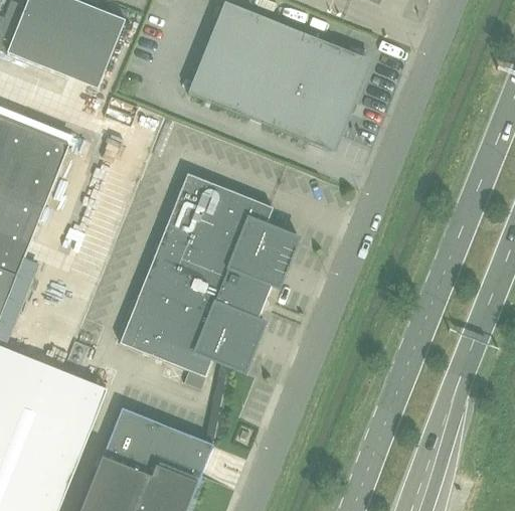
[(0,48),(98,88),(126,18),(79,0),(27,0),(26,4),(16,0),(10,0),(4,13),(5,14),(2,23),(0,22),(0,48)]
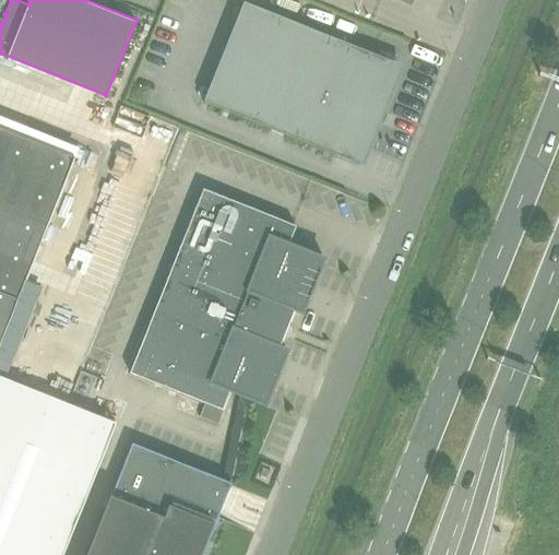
[(354,160),(385,80),(393,60),(244,0),(203,99),(354,160)]
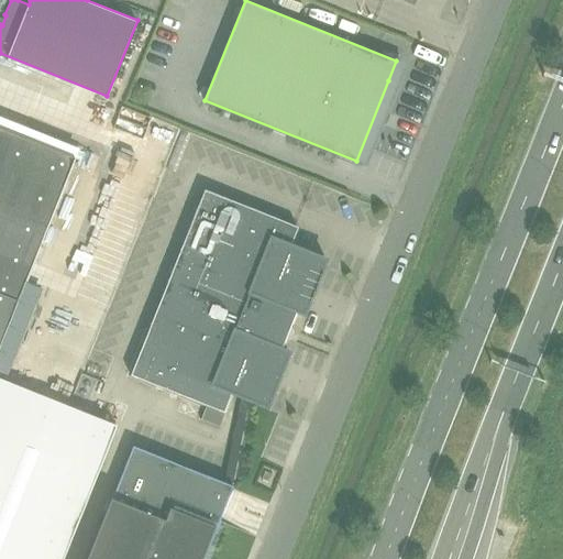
[(0,558),(62,558),(117,425),(68,406),(0,377),(0,342),(18,299),(25,280),(75,156),(0,125),(0,558)]
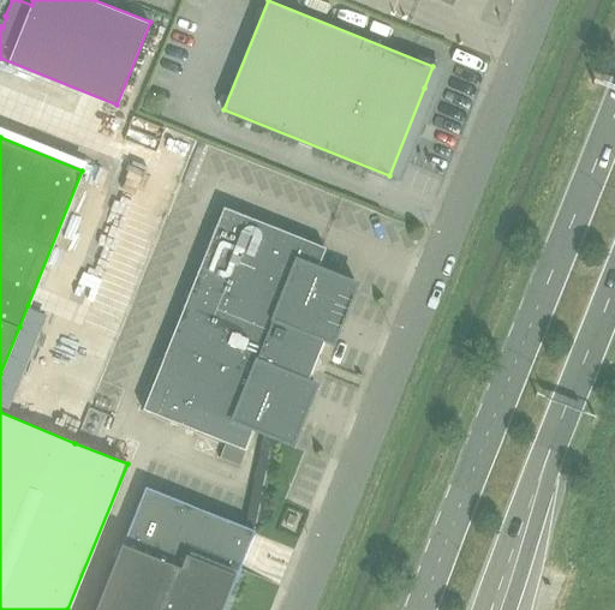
[(357,282),(317,267),(326,246),(224,205),(143,408),(245,449),(254,428),(263,432),(272,435),(292,443),(316,383),(308,380),(314,364),(315,365),(316,365),(317,365),(318,364),(320,363),(321,362),(321,360),(321,359),(321,358),(321,357),(320,356),(318,356),(317,354),(323,339),(333,342),(357,282)]
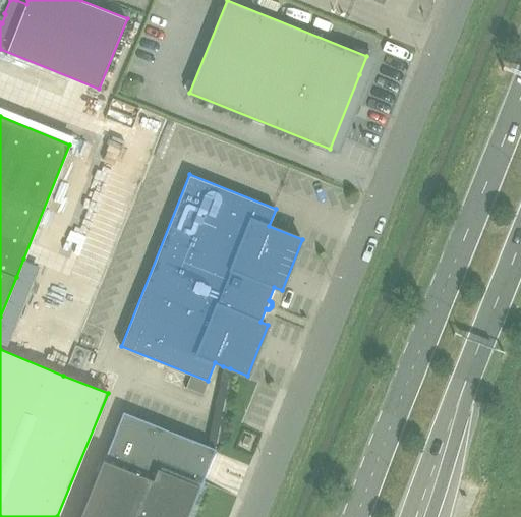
[(210,442),(209,445),(123,411),(80,516),(186,516),(193,502),(194,502),(216,448),(215,448),(217,443),(230,368),(223,366),(210,442)]
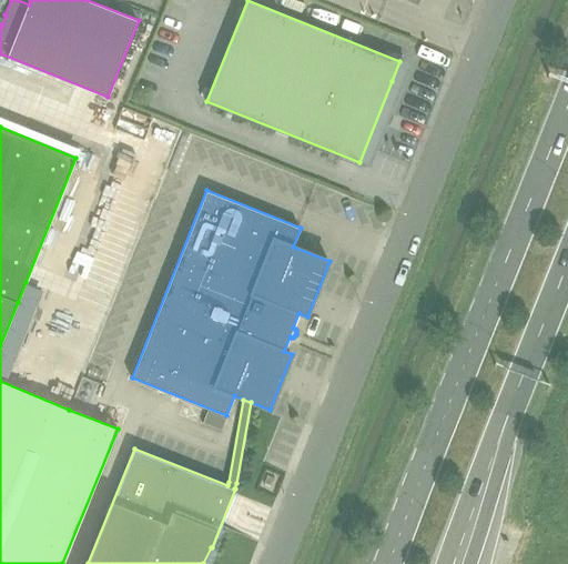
[(275,474),(267,471),(264,480),(272,483),(275,474)]
